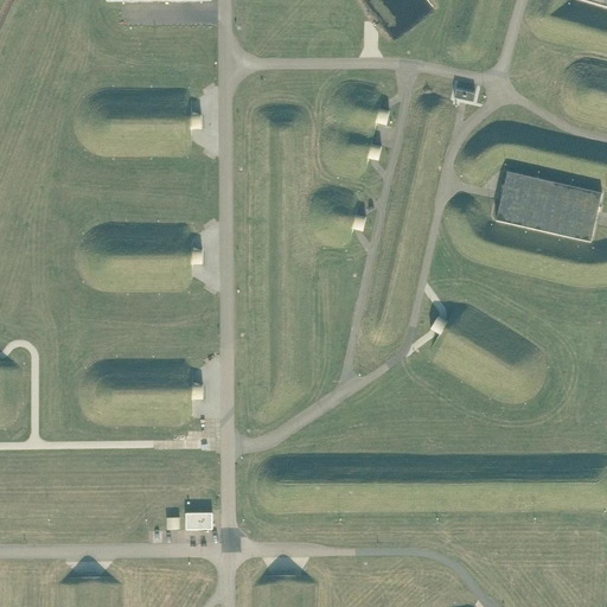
[(457,90),(454,98),(474,103),(475,94),(457,90)]
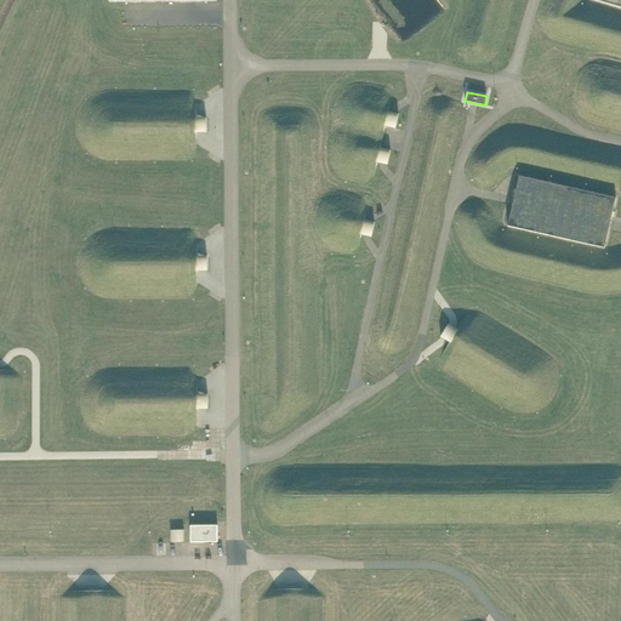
[(386,126),(396,129),(399,114),(398,114),(388,112),(388,114),(386,124),(386,126)]
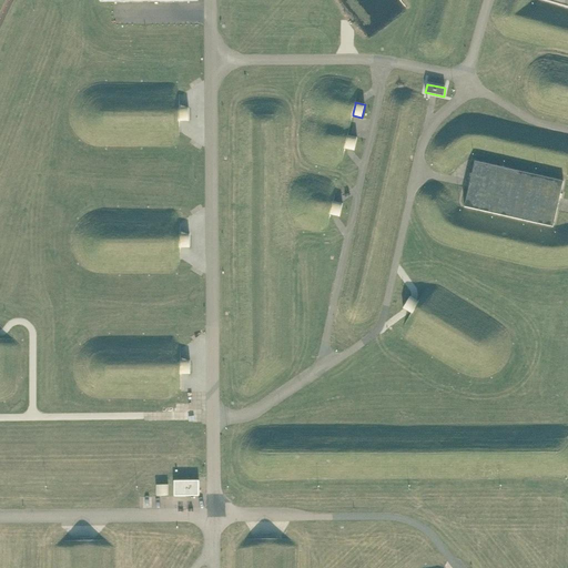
[(180,108),(180,121),(183,121),(189,121),(189,108),(183,108),(180,108)]
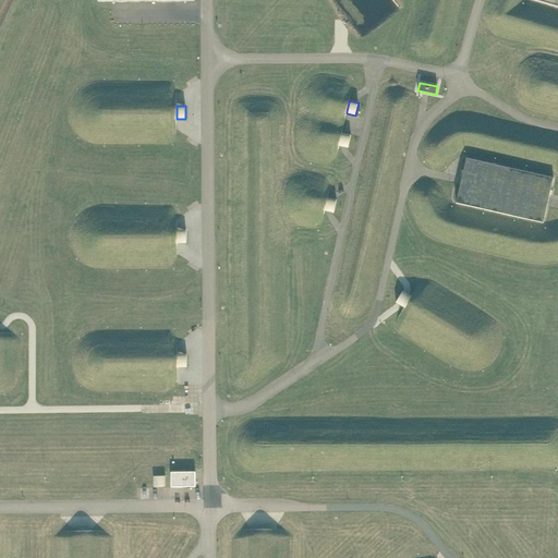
[(339,146),(348,148),(349,148),(351,135),(344,133),(342,133),(340,140),(339,146)]
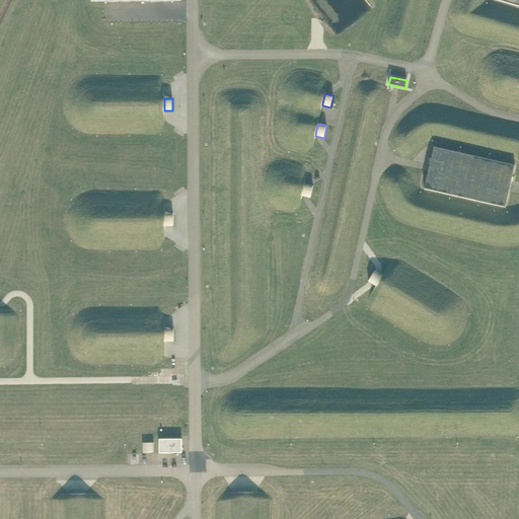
[(515,165),(434,147),(430,168),(425,189),(506,208),(509,192),(512,180),(514,180),(514,177),(513,177),(515,165)]
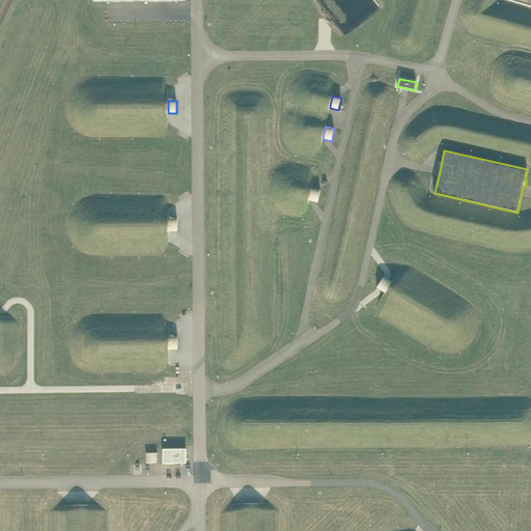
[(309,200),(317,202),(320,190),(319,190),(312,188),(312,189),(311,191),(310,197),(309,200)]
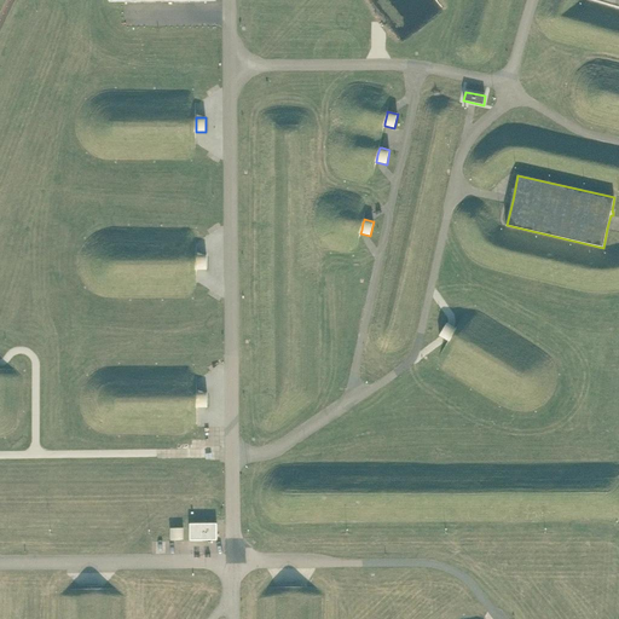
[(196,255),(196,270),(201,270),(207,270),(207,255),(200,255),(196,255)]
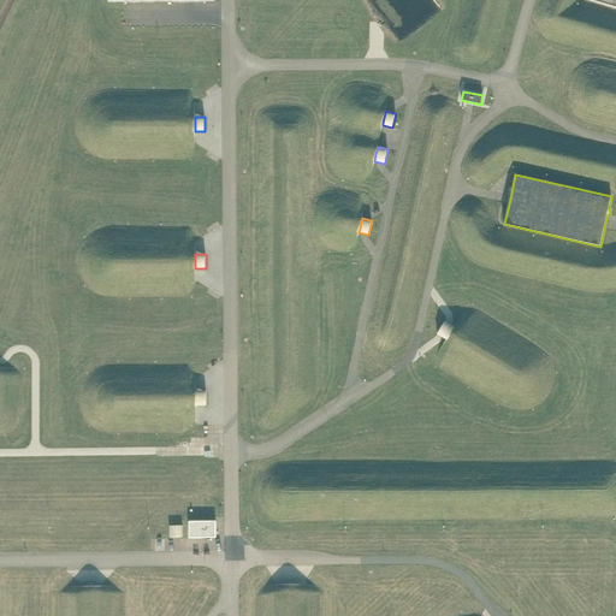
[(445,321),(438,335),(446,339),(455,327),(445,321)]
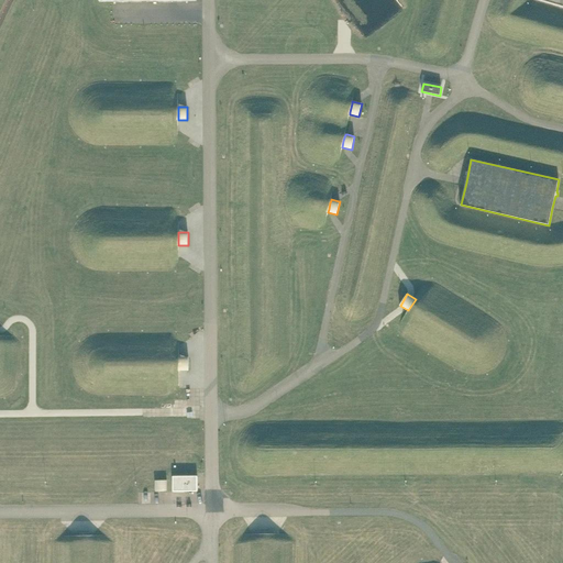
[(183,357),(179,357),(179,371),(183,371),(189,371),(189,357),(183,357)]
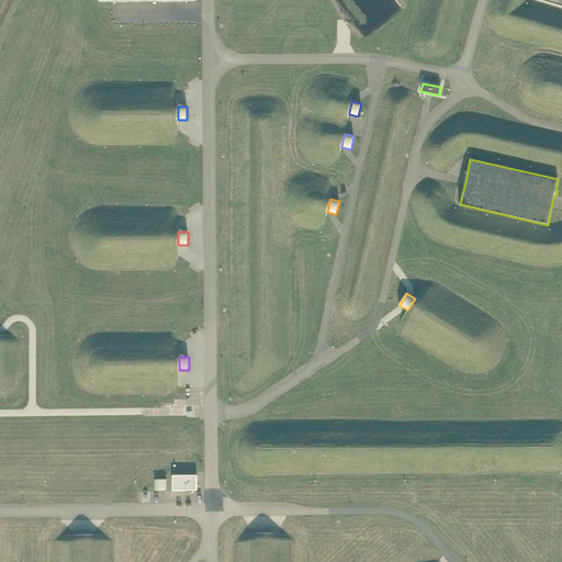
[(172,475),(172,491),(198,491),(198,475),(172,475)]
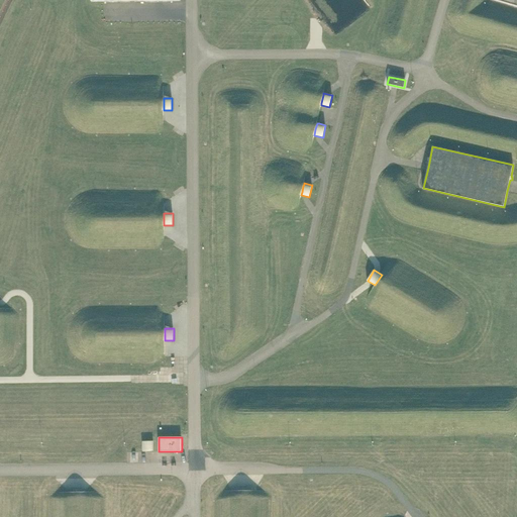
[(153,441),(142,441),(143,451),(153,451),(153,441)]
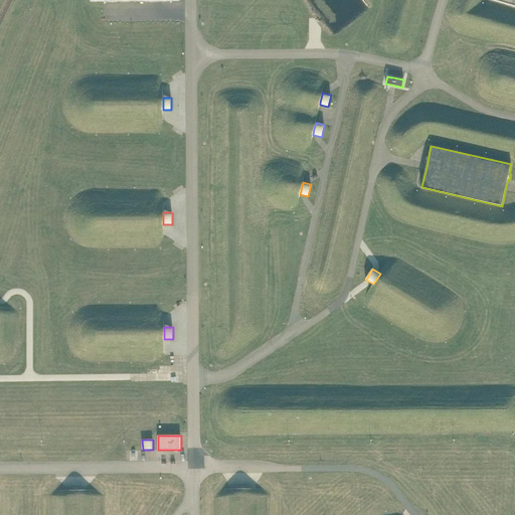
[(237,489),(232,489),(232,514),(256,514),(256,488),(254,488),(249,488),(237,489)]
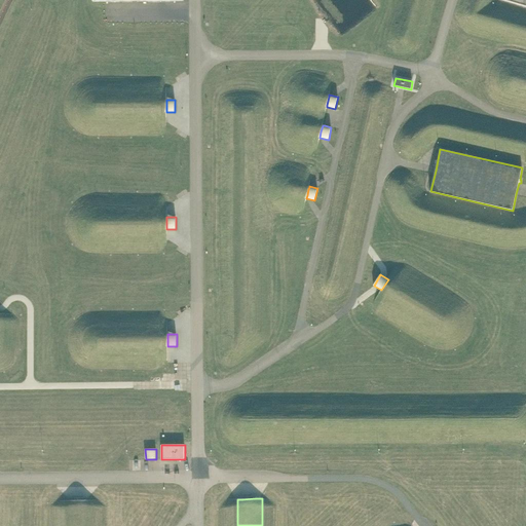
[(70,500),(67,500),(67,525),(91,525),(91,500),(86,500),(81,500),(74,500),(70,500)]
